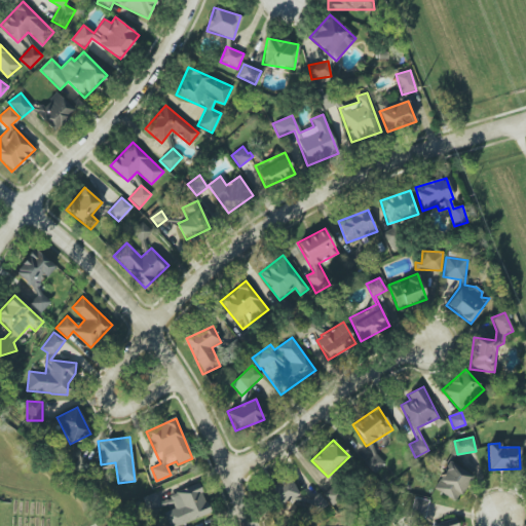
[(374,474),(385,462),(374,451),(363,463),(374,474)]
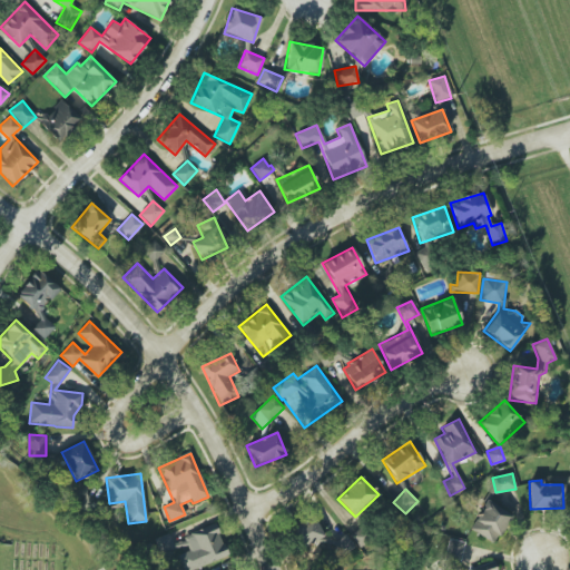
[(492,543),(510,514),(487,501),(469,529),(492,543)]
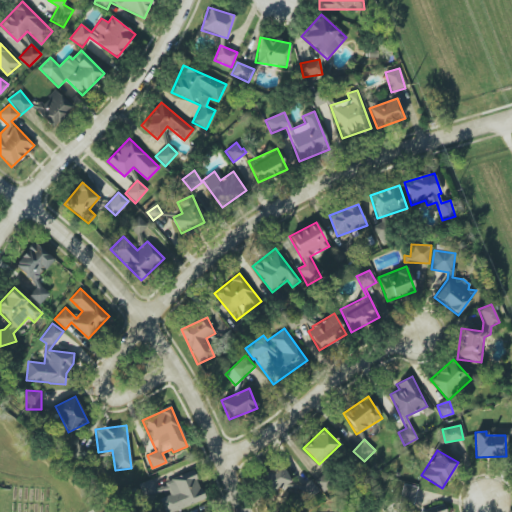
[(269,493),(291,482),(281,463),(259,474),(269,493)]
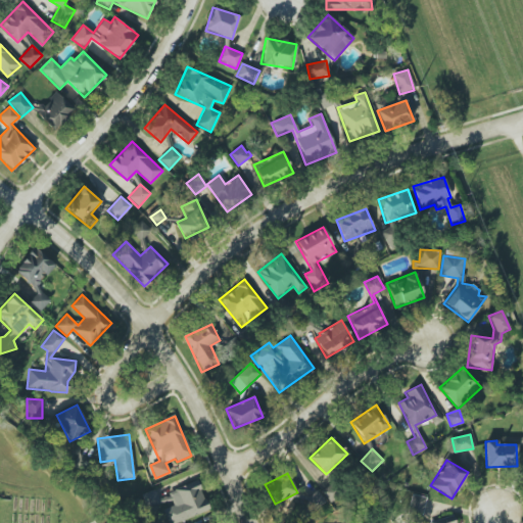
[(168,522),(177,522),(209,509),(197,480),(156,497),(153,489),(142,494),(148,511),(160,506),(168,522)]
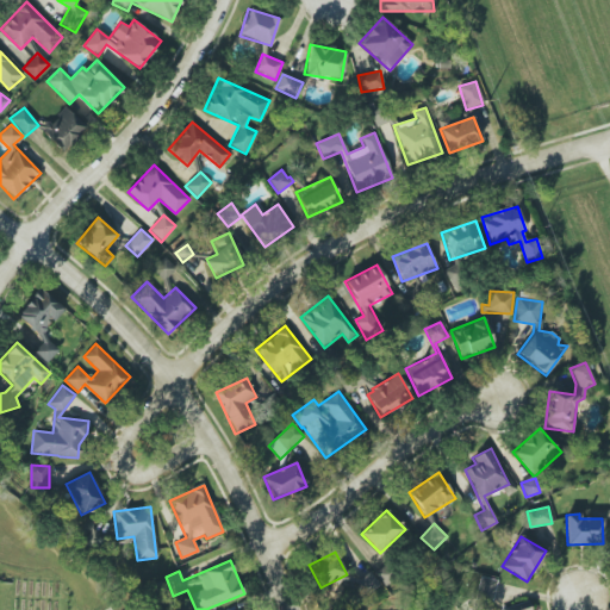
[(385,586),(396,577),(385,565),(374,573),(385,586)]
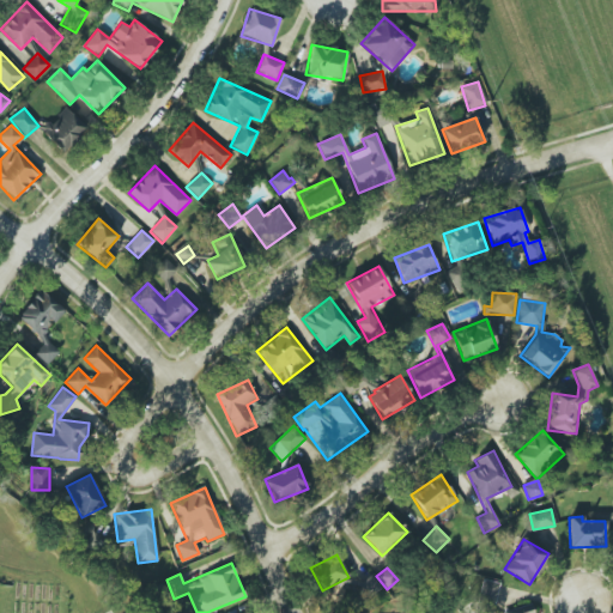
[(372,596),(382,587),(370,575),(360,584),(372,596)]
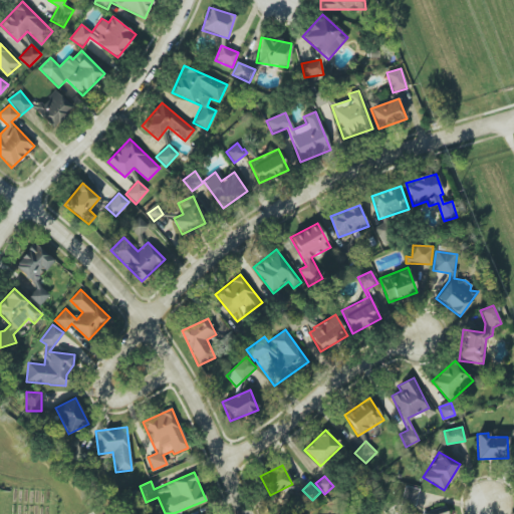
[(401,505),(415,507),(418,489),(404,486),(401,505)]
